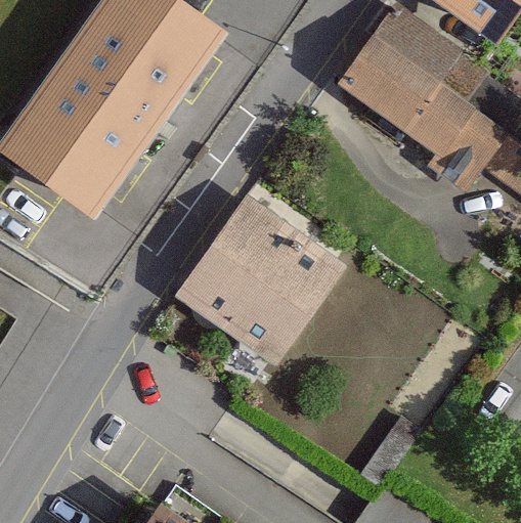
[(0,145),(89,211),(220,33),(174,0),(100,0),(0,138),(0,145)]
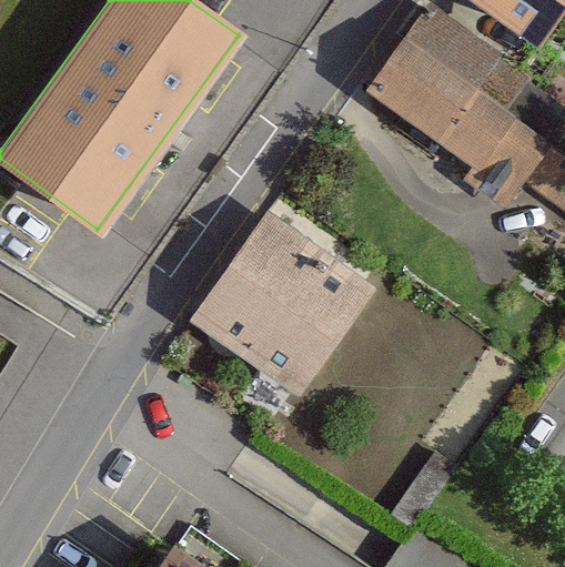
[(468,0),(534,44),(564,0),(468,0)]
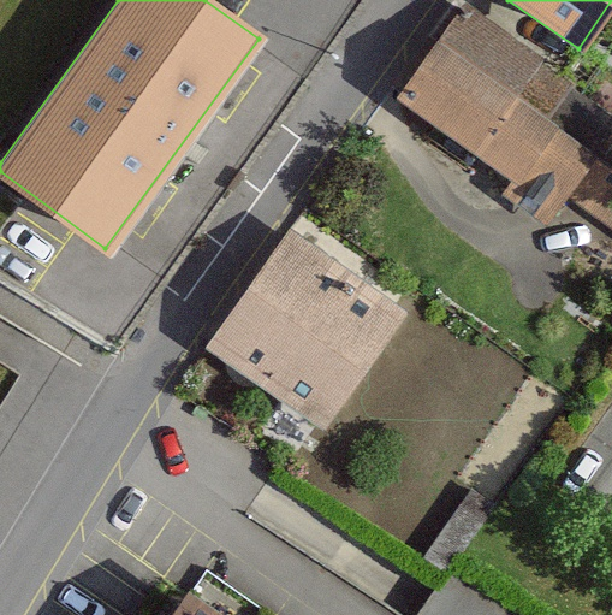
[(462,5),(434,43),(540,118),(558,93),(526,69),(534,58),(462,5)]
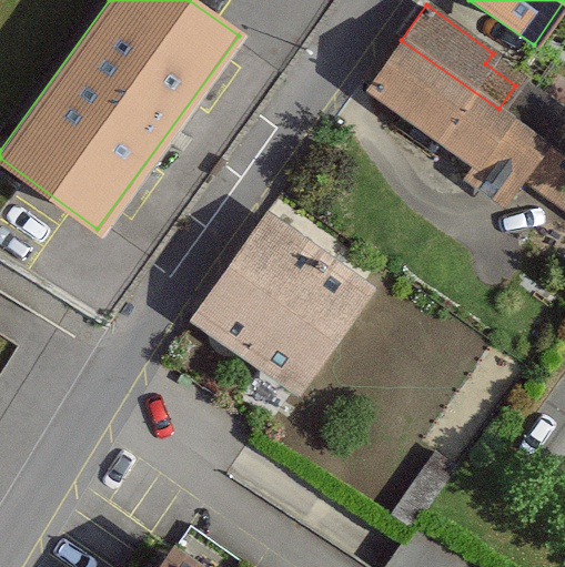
[(502,205),(521,179),(564,209),(564,157),(498,109),(401,40),(364,90),(472,168),(464,178),(502,205)]
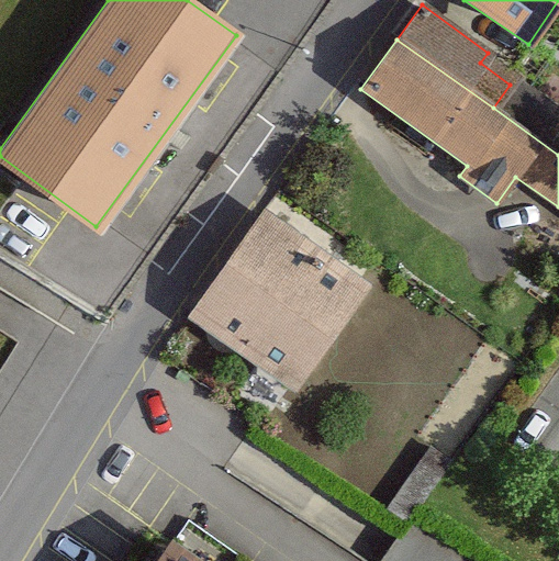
[(293,388),(367,282),(264,211),(190,316),(293,388)]
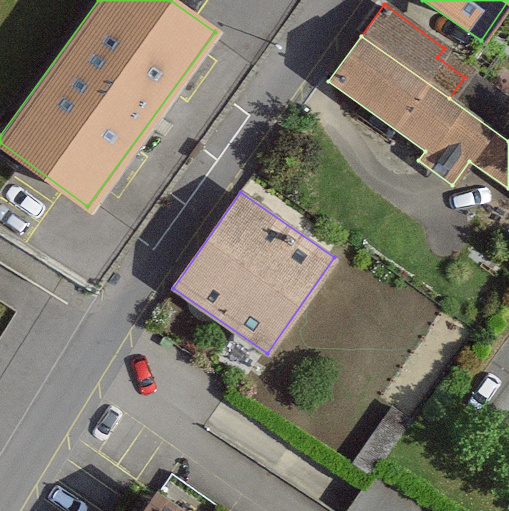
[(180,510),(154,492),(140,510),(180,510)]
